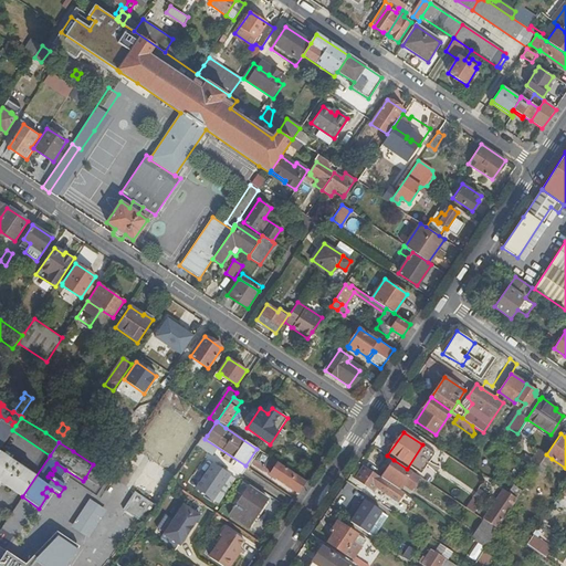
[(536,469),(546,454),(538,450),(532,459),(525,454),(522,459),(536,469)]
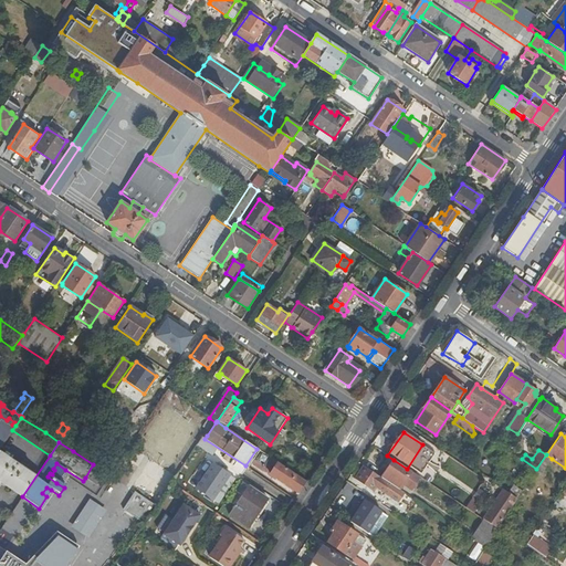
[(0,482),(21,496),(34,477),(0,452),(0,482)]
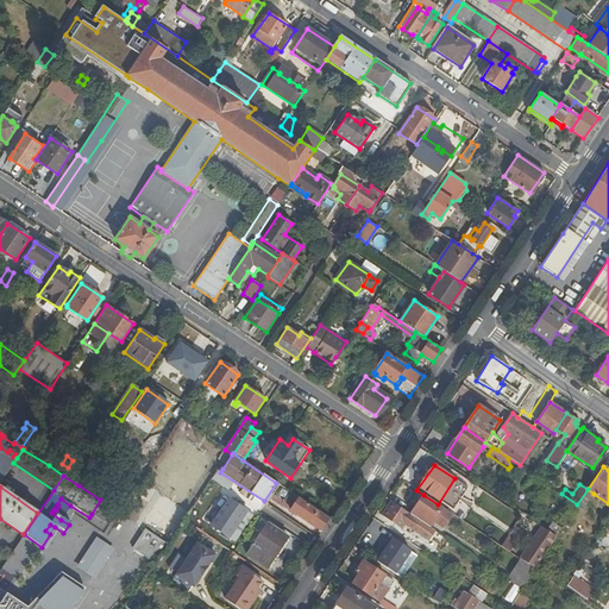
[(594,494),(588,489),(577,504),(577,506),(583,510),(594,494)]
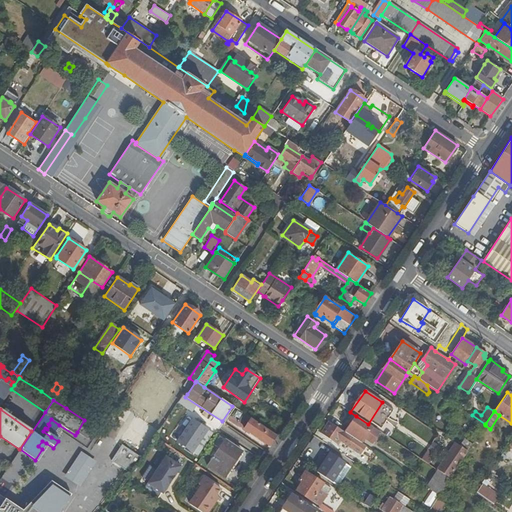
[(269,446),(276,435),(243,414),(239,420),(246,425),(244,429),(269,446)]
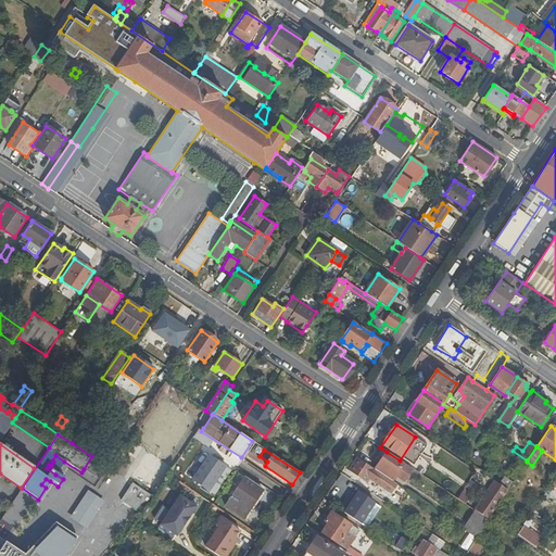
[(378,465),(395,476),(404,463),(400,460),(387,452),(378,465)]
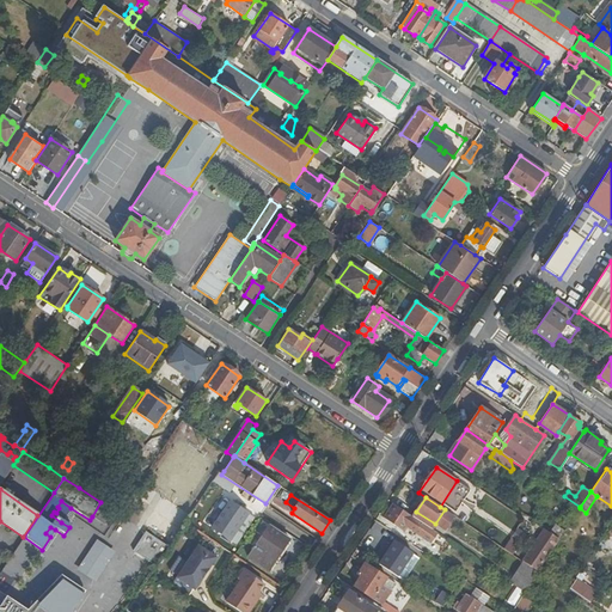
[(61,522),(71,508),(61,501),(57,507),(59,508),(56,513),(54,512),(51,515),(61,522)]
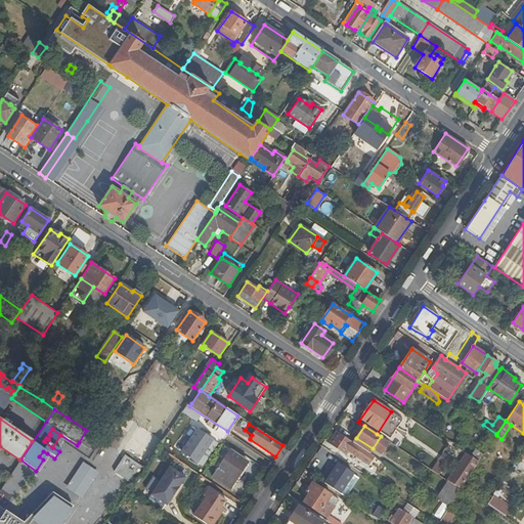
[(213,440),(195,429),(181,452),(198,463),(213,440)]
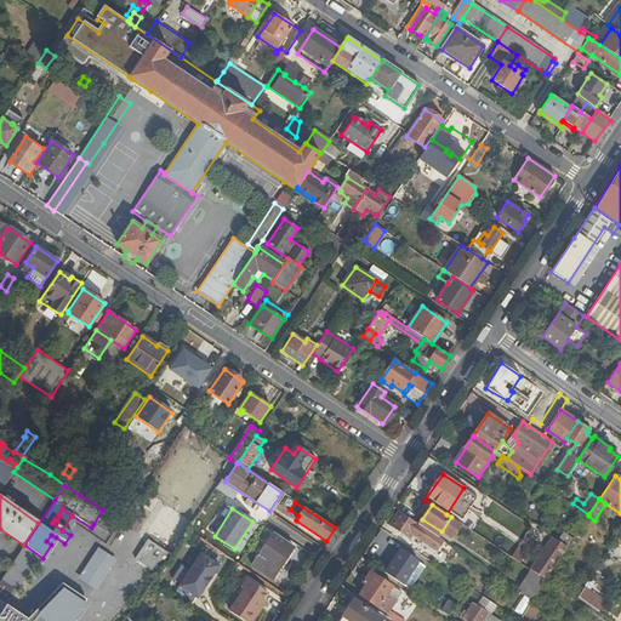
[(107,534),(117,519),(102,510),(93,524),(107,534)]
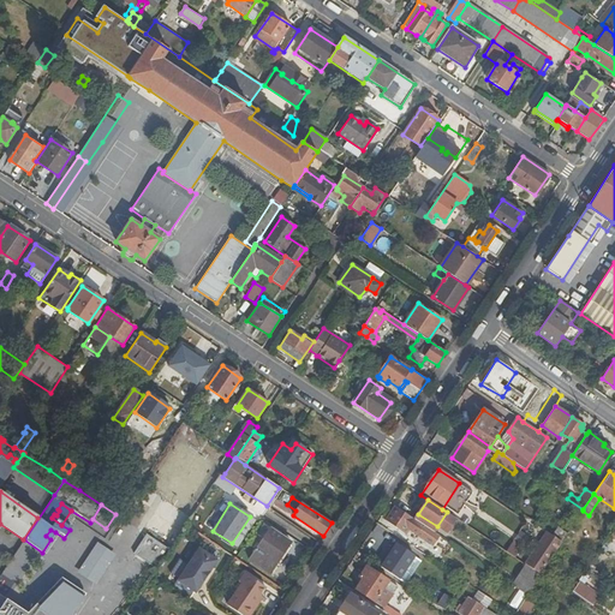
[(430,544),(434,539),(437,535),(434,532),(415,519),(394,506),(384,520),(404,533),(406,529),(412,532),(430,544)]
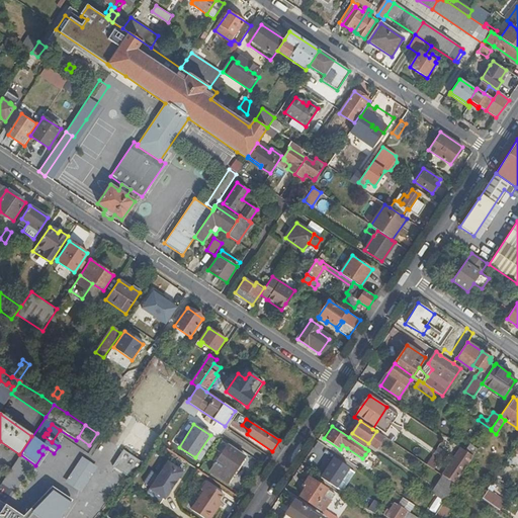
[(349,437),(365,448),(368,443),(352,433),(349,437)]
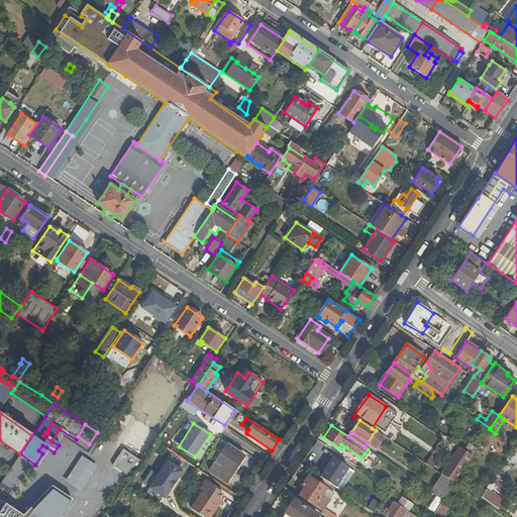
[(472,455),(477,448),(469,443),(464,450),(472,455)]
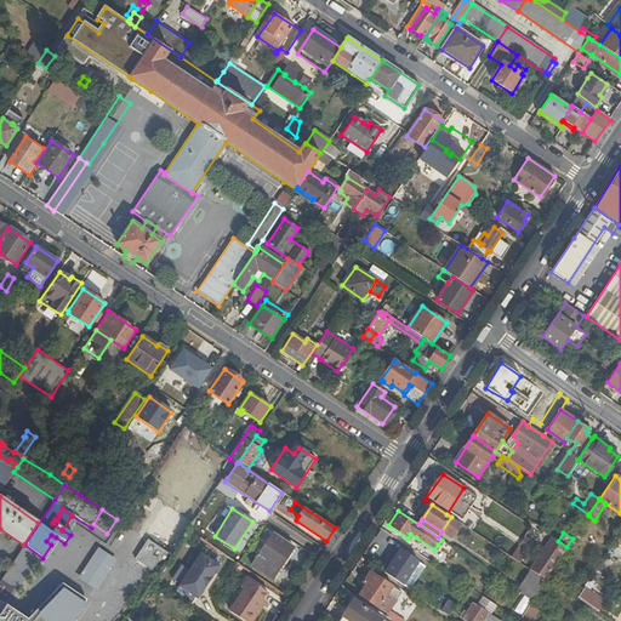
[(286,543),(272,534),(251,564),(272,579),(292,548),(286,543)]
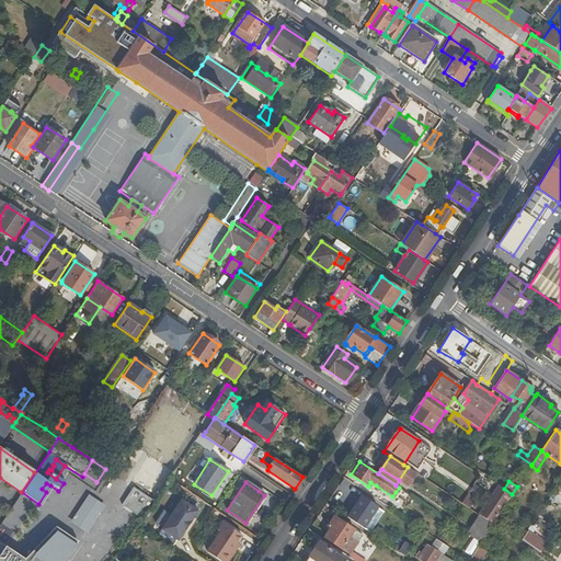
[(404,499),(408,493),(399,488),(396,492),(404,499)]
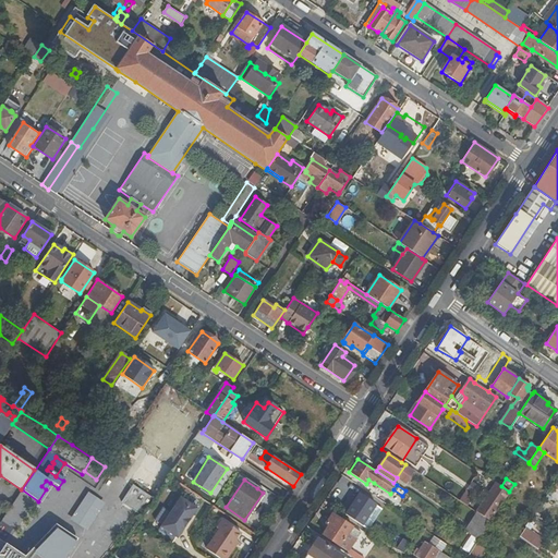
[(154,499),(134,486),(122,504),(124,505),(135,512),(142,517),(154,499)]
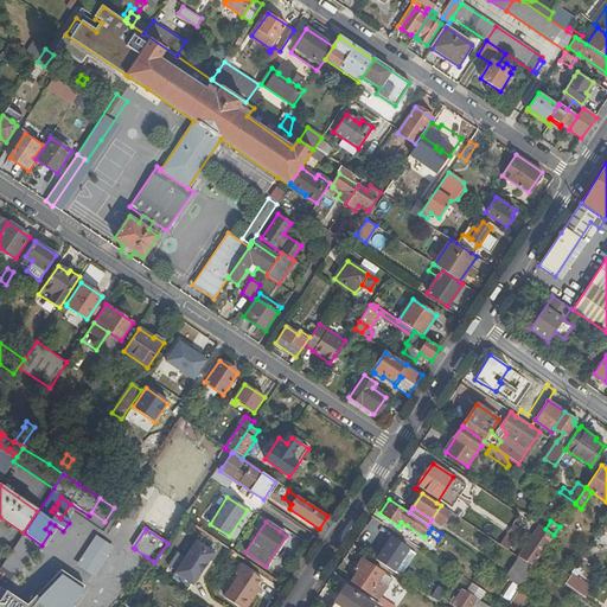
[(524,561),(532,567),(535,564),(545,548),(544,547),(553,535),(544,530),(524,561)]
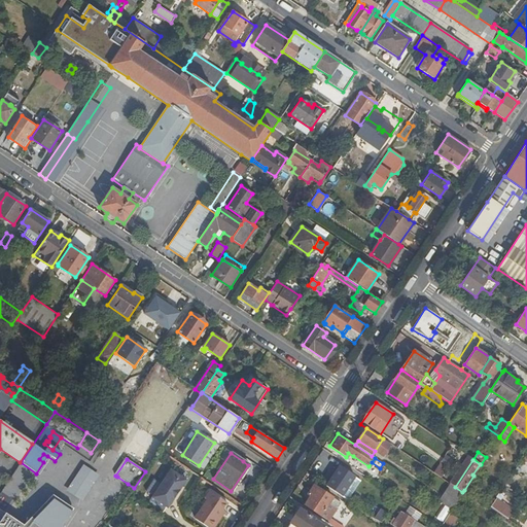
[(447,468),(440,463),(433,472),(441,478),(447,468)]
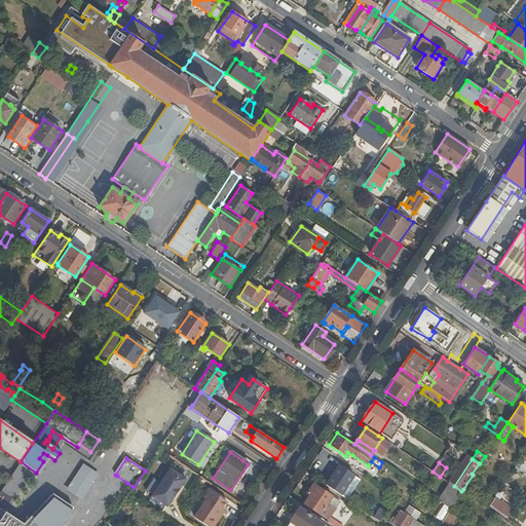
[(339,465),(326,486),(341,495),(354,475),(339,465)]
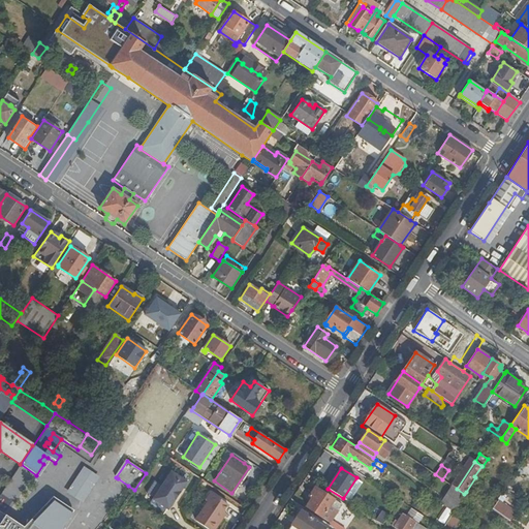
[(148,506),(162,516),(166,509),(167,510),(186,483),(170,472),(148,506)]
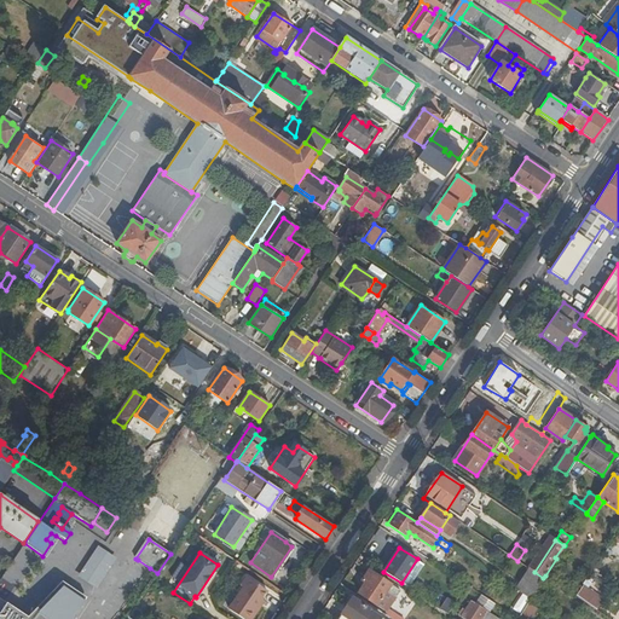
[(93,559),(74,588),(88,596),(106,568),(93,559)]
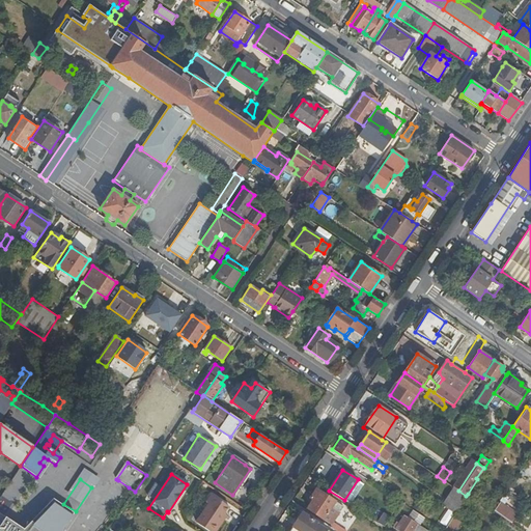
[(442,504),(454,513),(466,496),(458,491),(453,487),(442,504)]
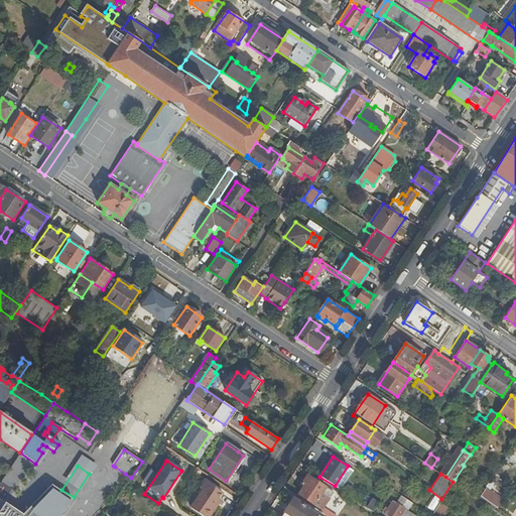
[(298,496),(313,507),(327,488),(307,476),(302,484),(304,486),(298,496)]
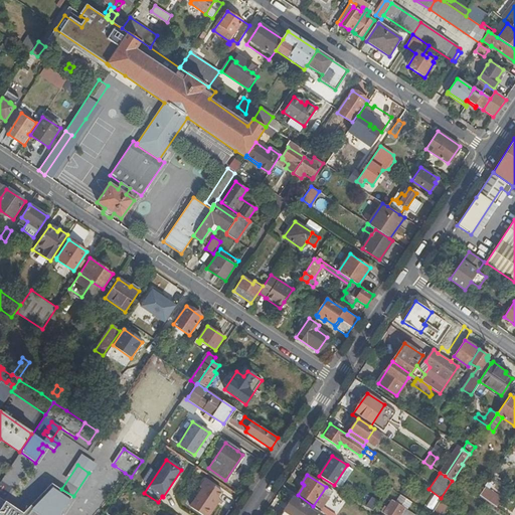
[(201,514),(204,514),(221,491),(204,479),(191,497),(194,500),(190,507),(201,514)]
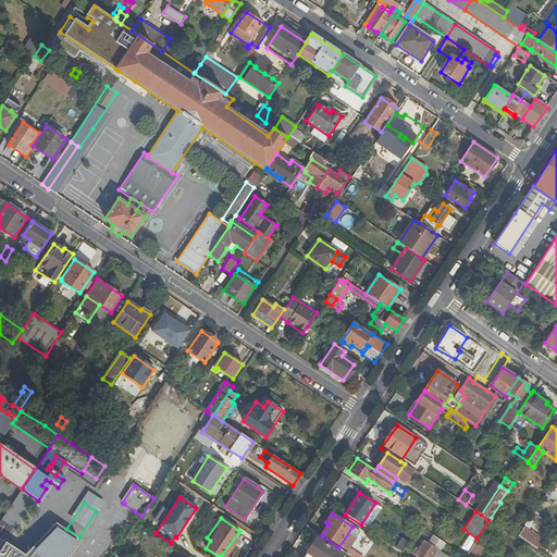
[(519,536),(537,548),(542,543),(523,530),(519,536)]
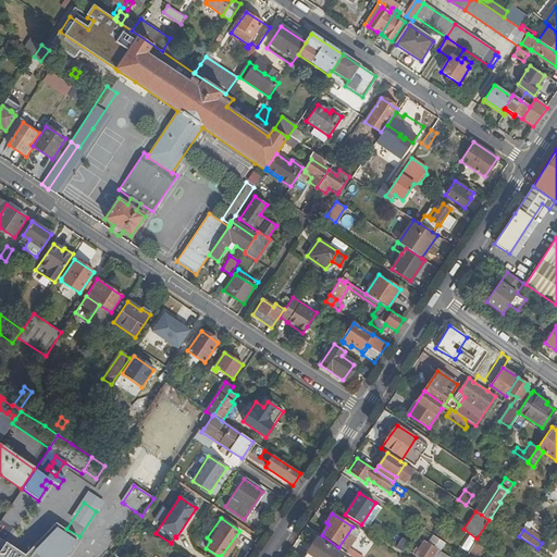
[(50,534),(71,548),(72,547),(51,533),(50,534)]
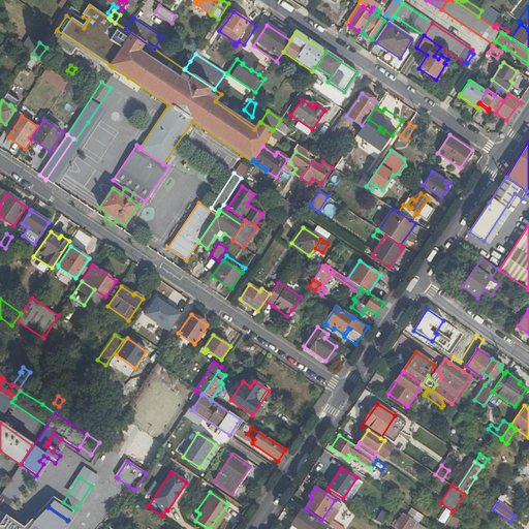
[(61,528),(67,521),(48,507),(35,526),(32,528),(61,528)]
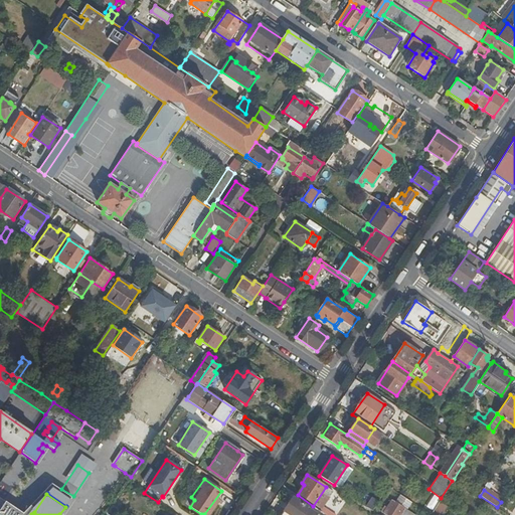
[(315,514),(317,513),(293,497),(281,514),(315,514)]
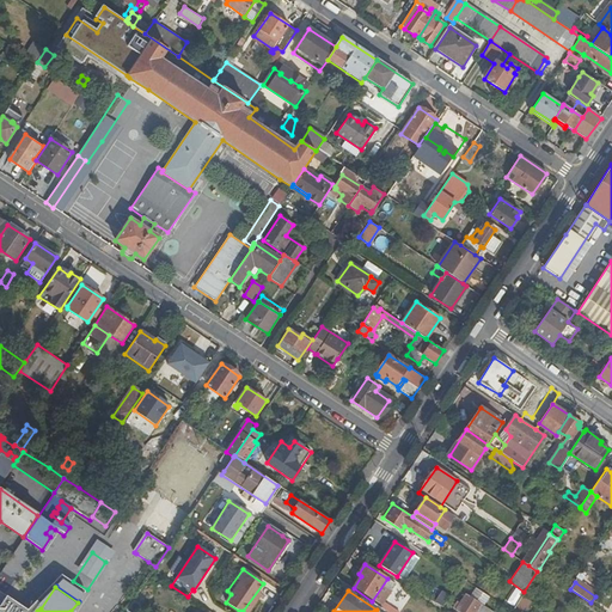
[(442,606),(448,597),(444,593),(436,603),(442,606)]
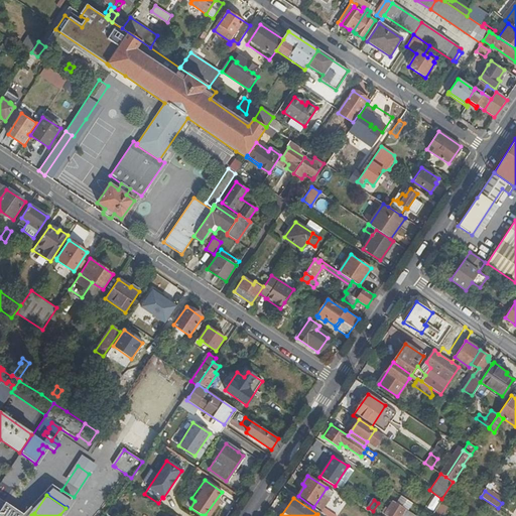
[(415,515),(392,500),(387,508),(385,507),(381,512),(387,515),(415,515)]
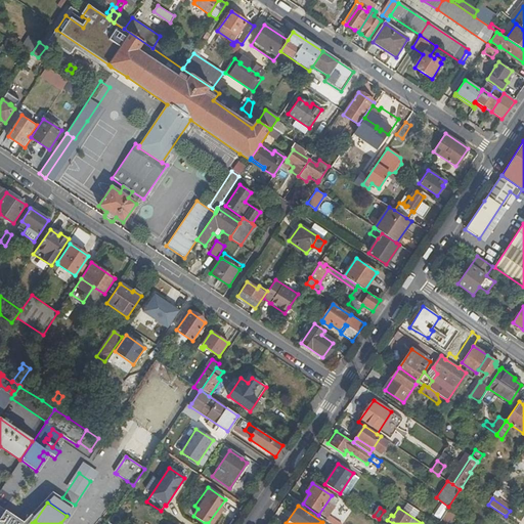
[(107,522),(110,523),(118,523),(122,518),(114,513),(107,522)]
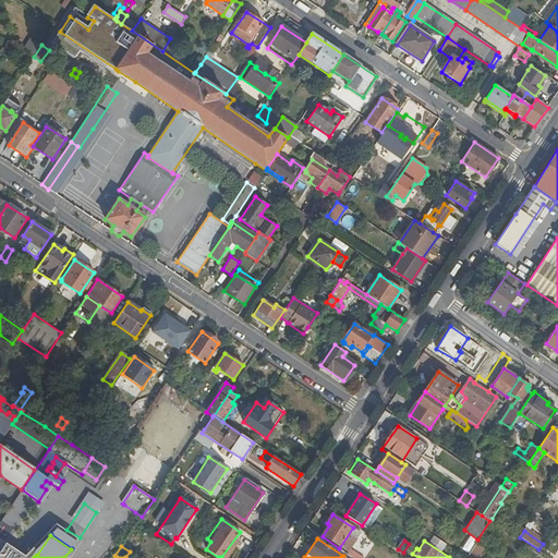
[(472,557),(477,552),(472,548),(469,553),(465,557),(464,557),(472,557)]
